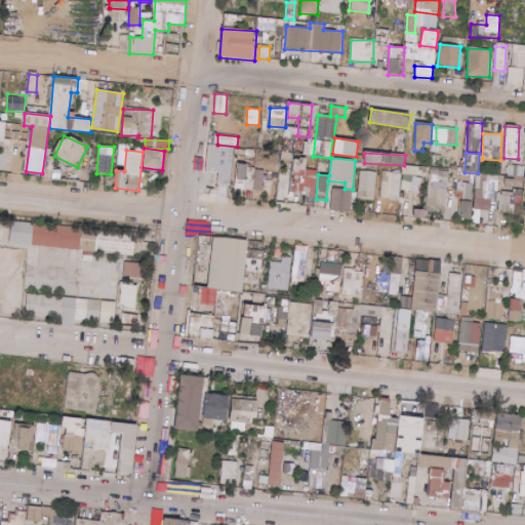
[(305,159),(291,159),(290,192),(304,193),(305,159)]
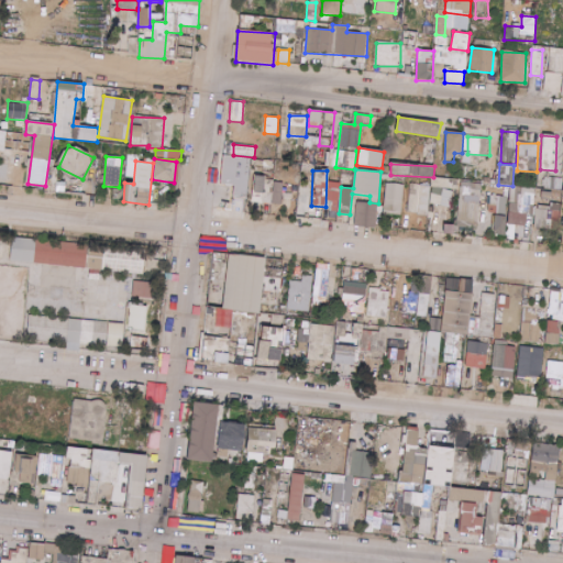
[(265,177),(255,176),(251,201),(282,206),(284,183),(274,181),(273,192),(263,191),(265,177)]
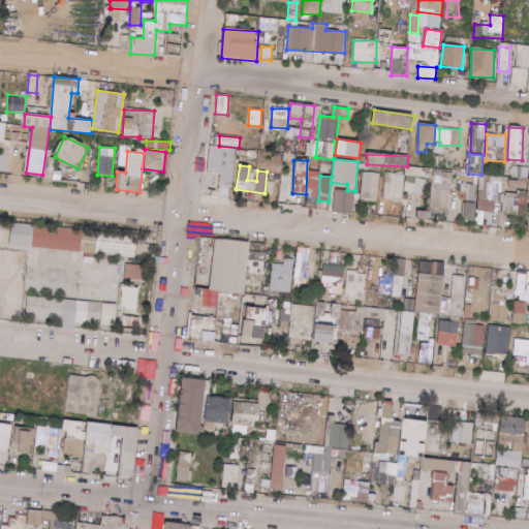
[(528,167),(515,166),(515,177),(528,178),(528,167)]
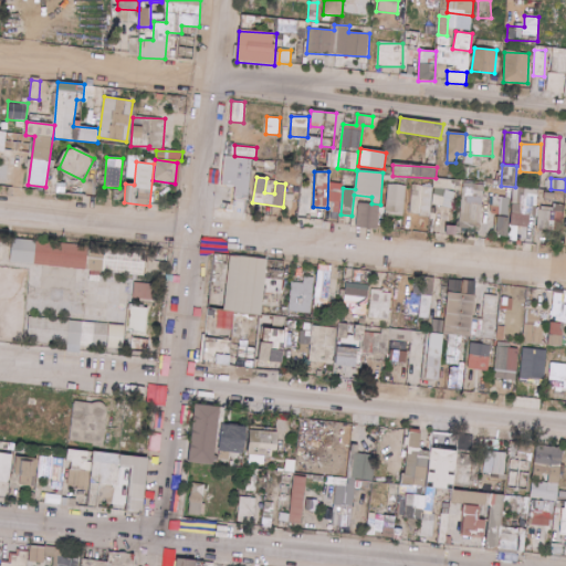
[(343,194),(343,180),(329,180),(329,192),(343,194)]
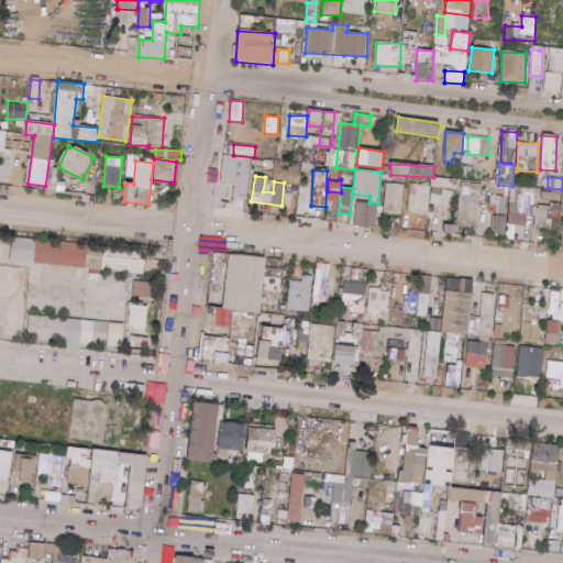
[(483,185),(464,181),(457,223),(477,227),(483,185)]
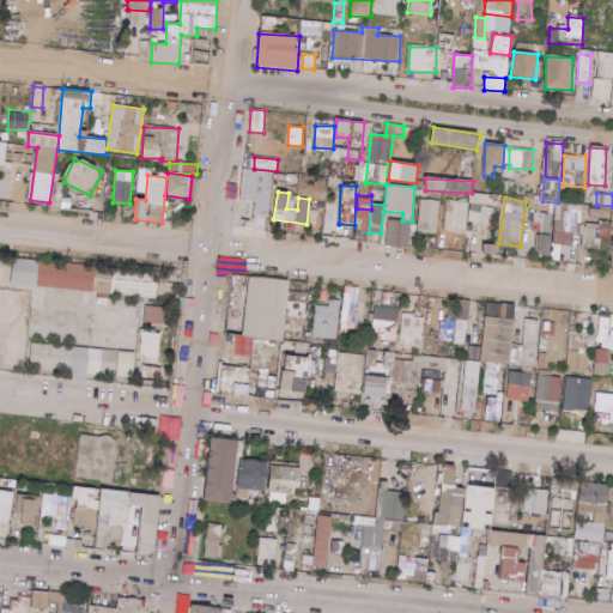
[(438,235),(439,201),(419,200),(418,234),(438,235)]
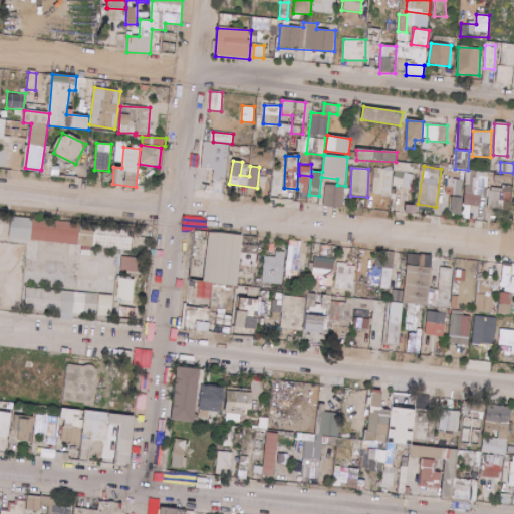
[(215,170),(200,169),(199,194),(214,195),(215,170)]
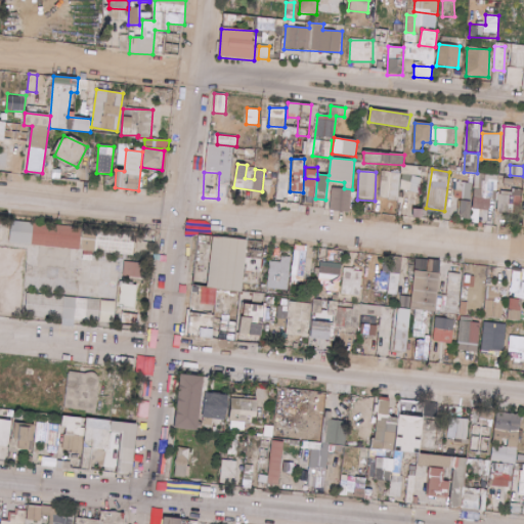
[(399,200),(400,172),(382,172),(381,199),(399,200)]
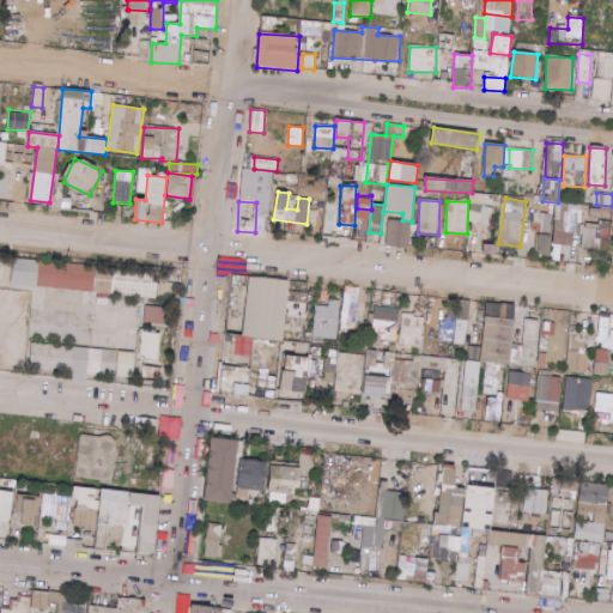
[(495,206),(471,202),(468,223),(492,226),(495,206)]
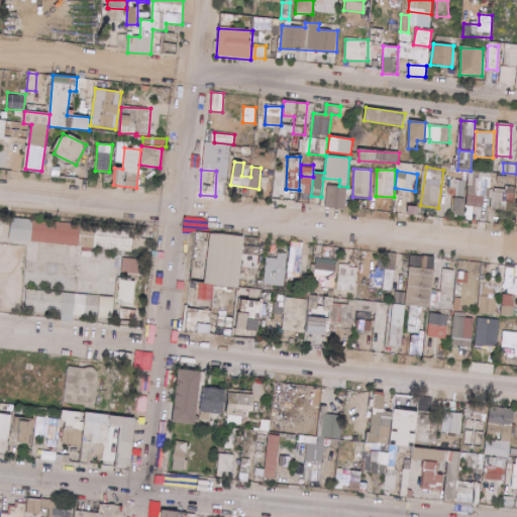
[(493,175),(470,173),(466,206),(483,208),(484,197),(490,197),(493,175)]
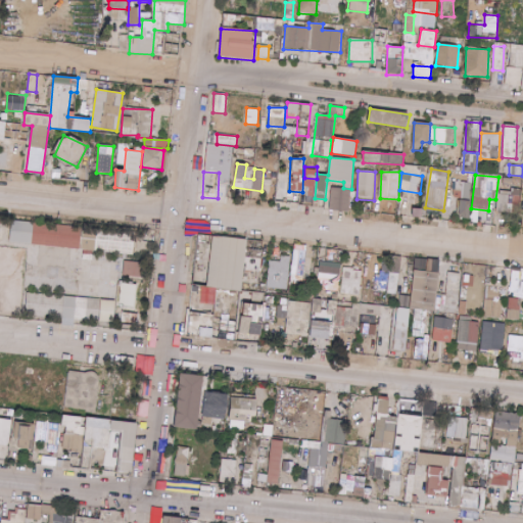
[(513,187),(514,178),(502,178),(502,187),(513,187)]
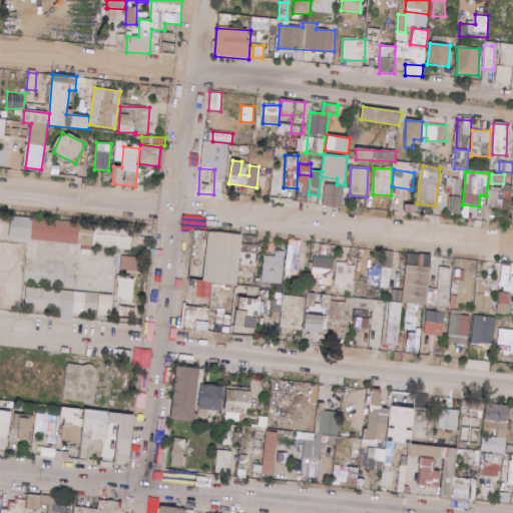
[(445,193),(461,196),(463,179),(448,177),(445,193)]
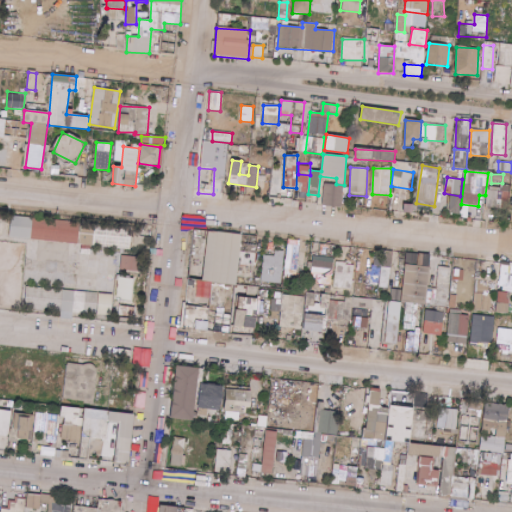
[(342,207),(342,185),(323,184),(322,206),(342,207)]
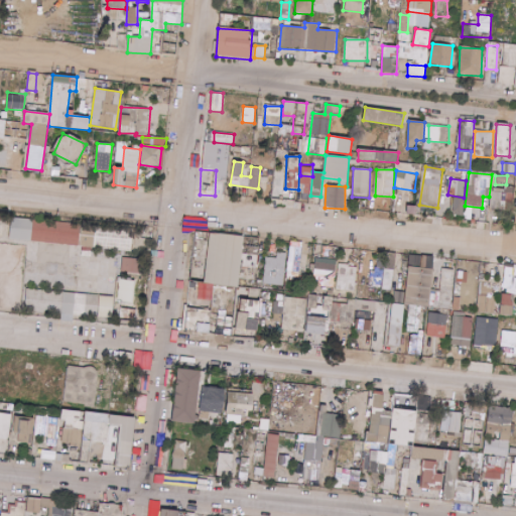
[(489,210),(512,212),(514,186),(504,185),(504,189),(491,188),(489,210)]
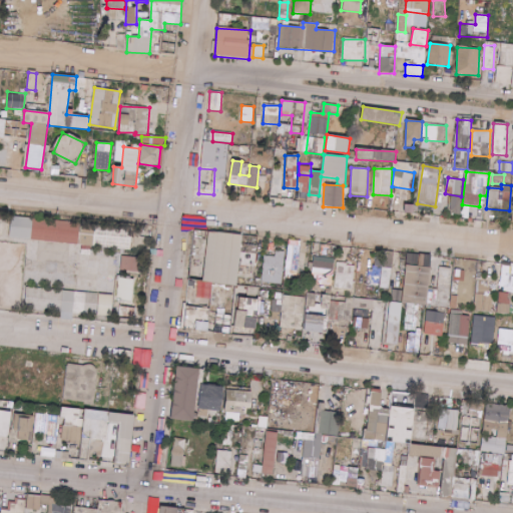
[(460,215),(462,197),(452,196),(450,214),(460,215)]
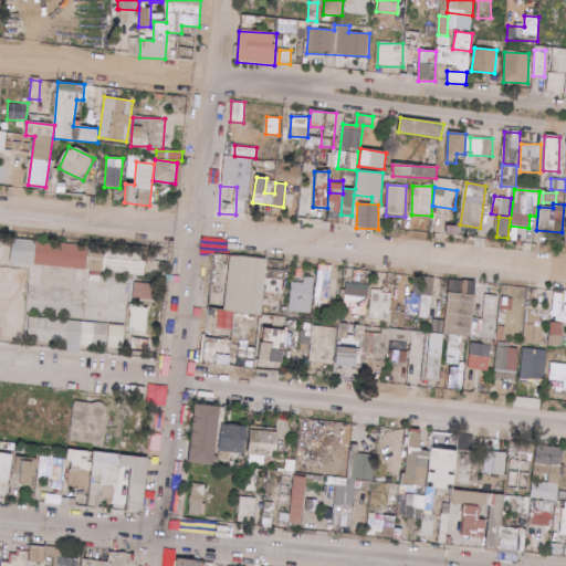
[(11,263),(85,269),(86,245),(12,241),(11,263)]
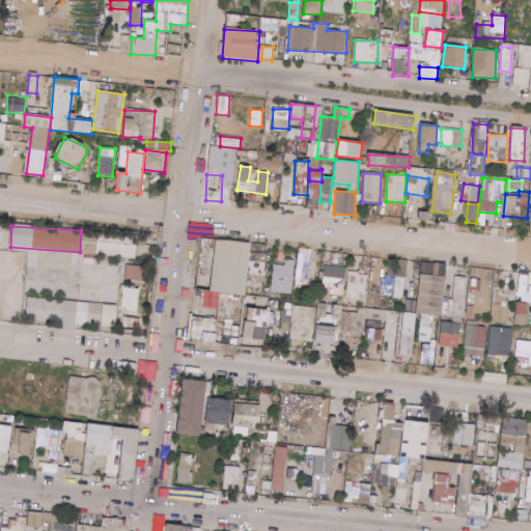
[(250,244),(216,240),(210,291),(245,296),(250,244)]
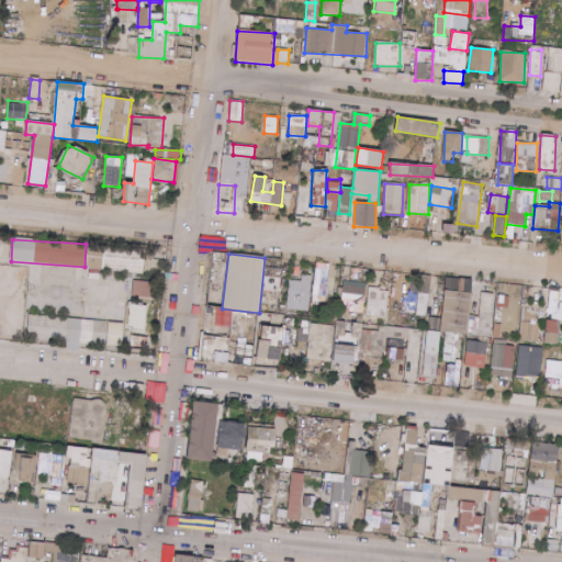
[(311,300),(325,302),(330,265),(317,262),(311,300)]
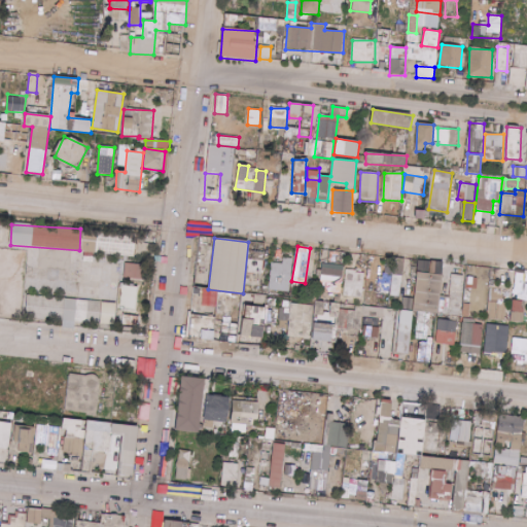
[(291,291),(291,258),(283,258),(283,264),(271,264),(270,290),(291,291)]
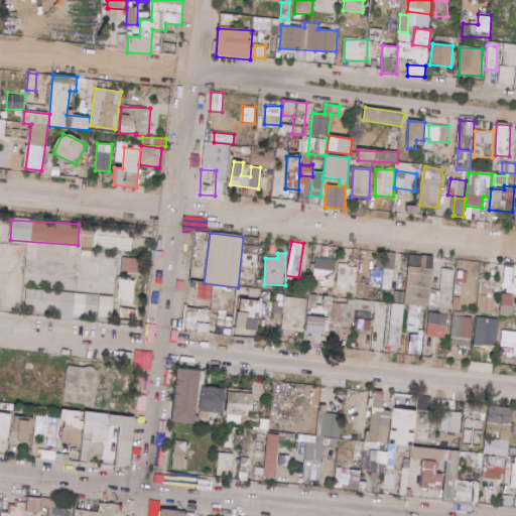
[(406,304),(430,306),(433,256),(408,255),(406,304)]
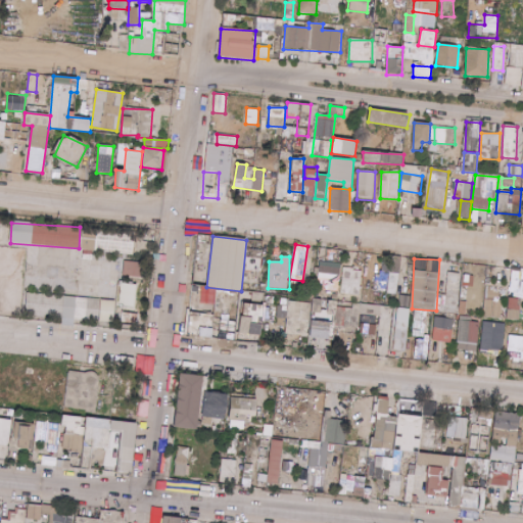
[(143,277),(144,263),(123,262),(123,277),(143,277)]
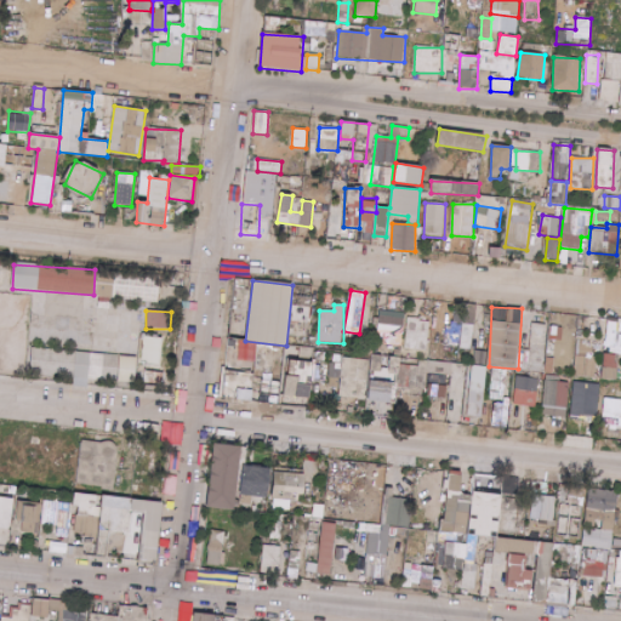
[(403,346),(404,312),(379,311),(377,339),(386,339),(385,346),(403,346)]
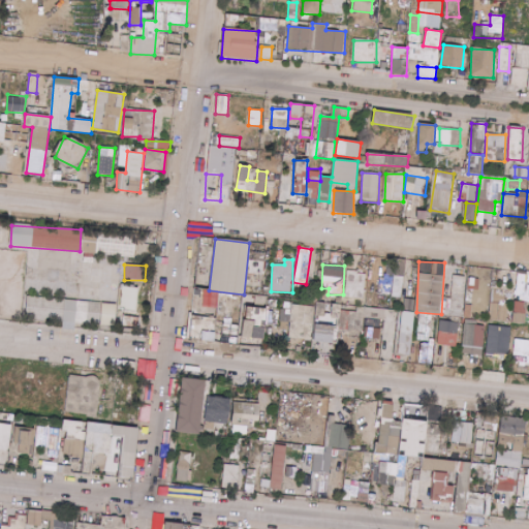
[(366,273),(346,272),(346,298),(365,299),(366,273)]
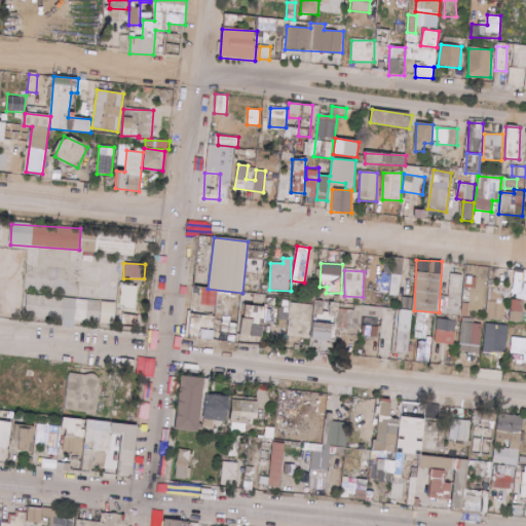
[(462,303),(463,274),(449,273),(447,314),(468,315),(470,303),(462,303)]
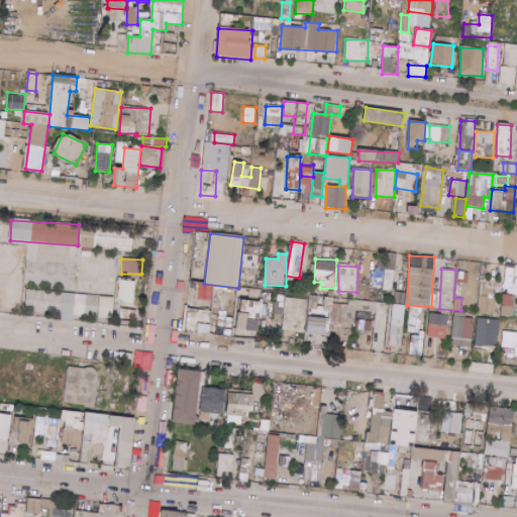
[(455,284),(469,284),(469,273),(456,272),(455,284)]
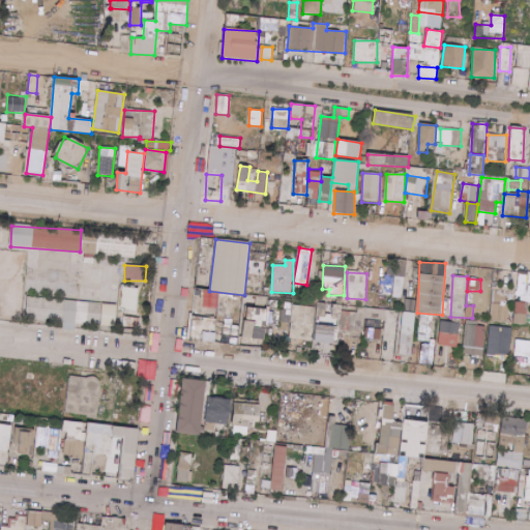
[(138,311),(139,289),(121,288),(120,311),(138,311)]
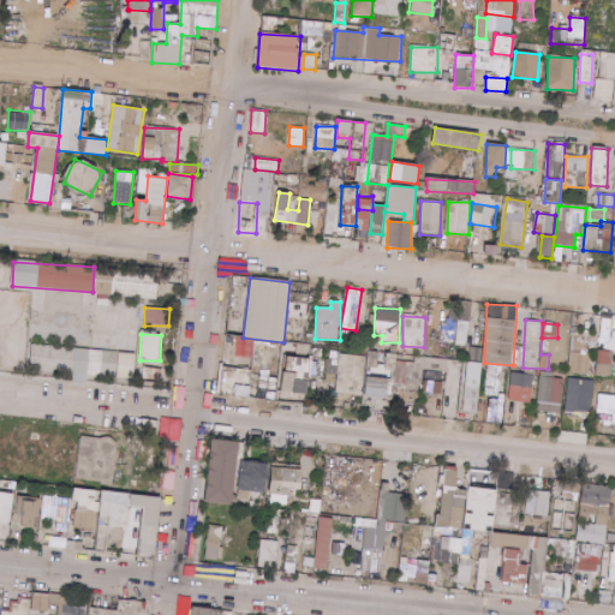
[(308,353),(308,344),(290,344),(291,353),(308,353)]
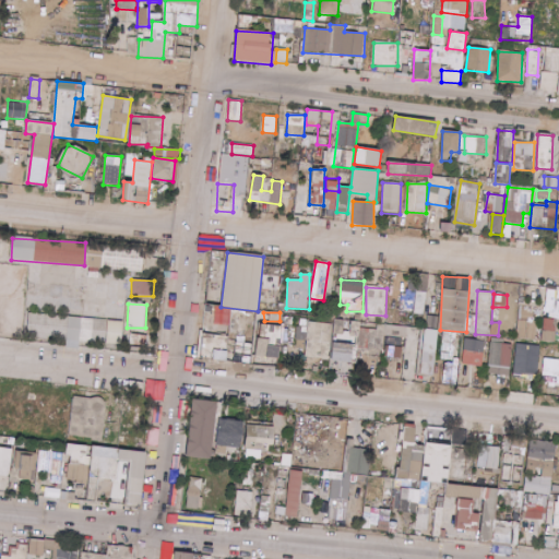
[(343,335),(344,320),(334,319),(334,323),(308,322),(306,358),(330,359),(332,334),(343,335)]
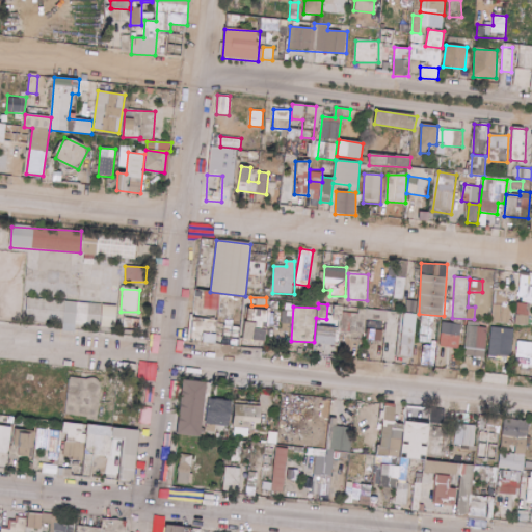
[(516,325),(528,325),(529,304),(516,303),(516,325)]
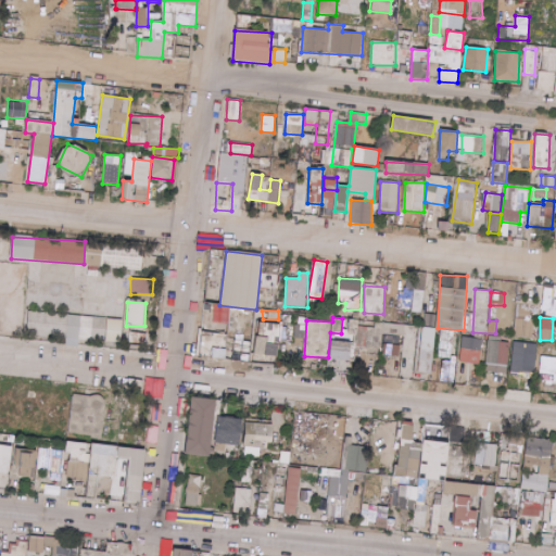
[(534,320),(516,319),(515,337),(532,339),(534,320)]
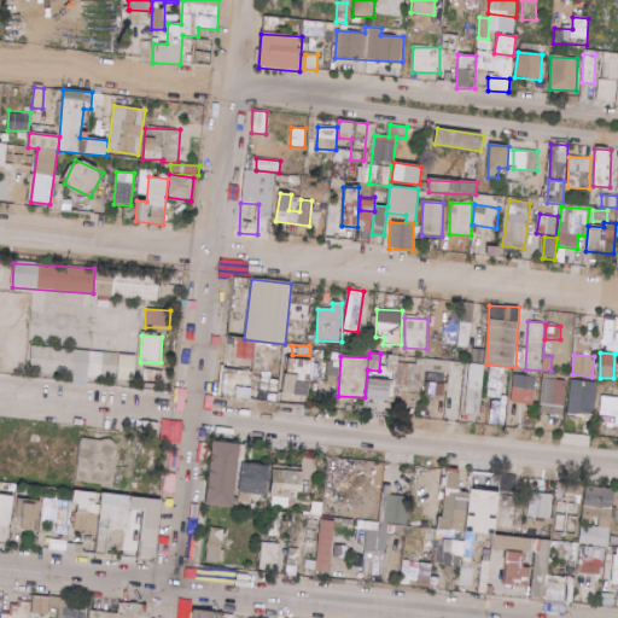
[(404,363),(403,388),(425,390),(425,395),(444,396),(445,373),(450,373),(452,361),(418,359),(418,365),(404,363)]
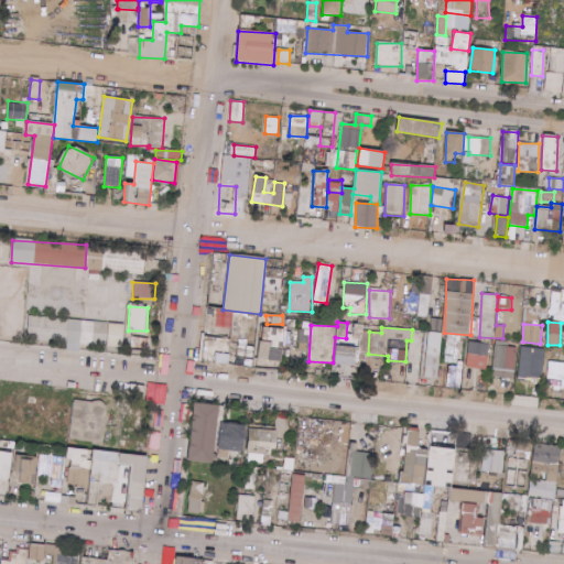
[(260,365),(282,366),(284,329),(261,328),(260,365)]
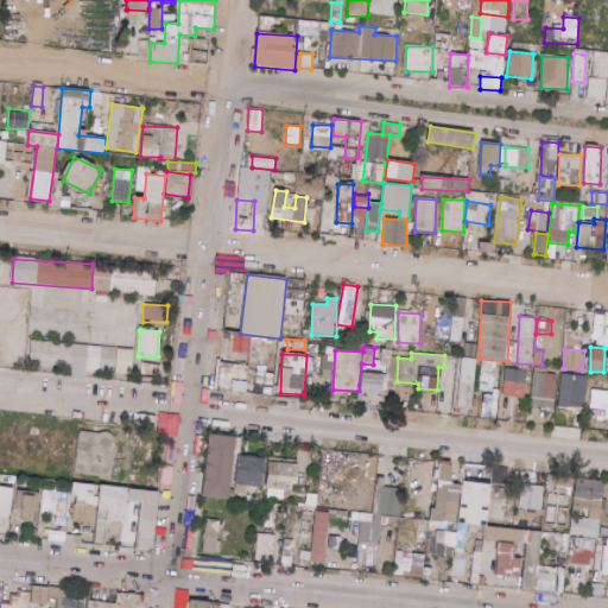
[(473,409),(475,359),(458,359),(457,409),(473,409)]
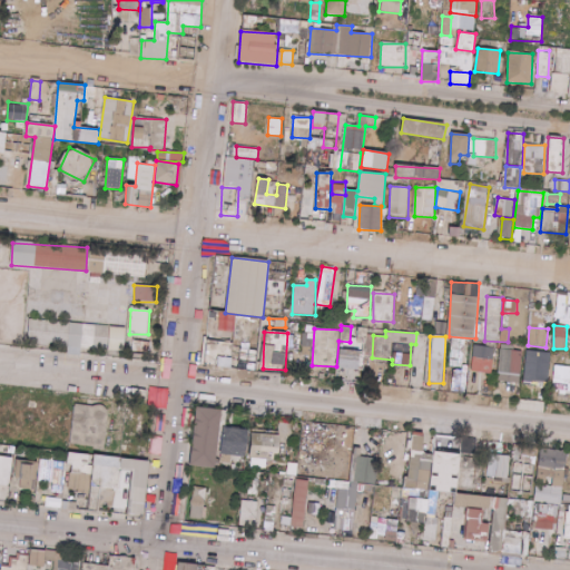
[(205,365),(231,366),(232,342),(205,342),(205,365)]
